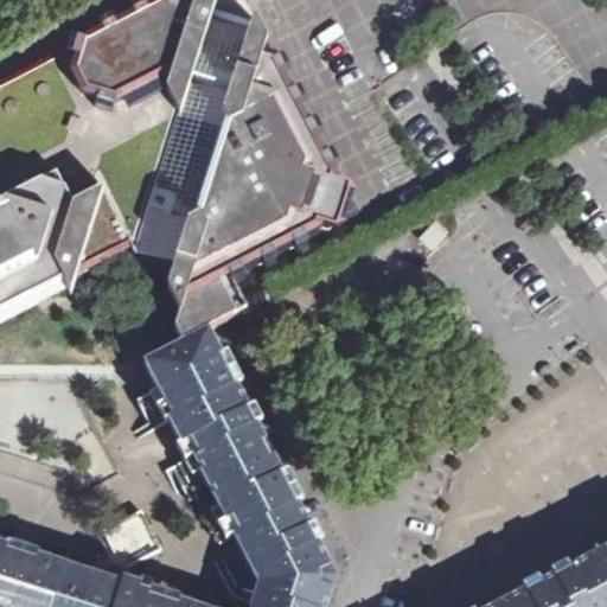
[(225,282),(230,282),(232,280),(234,278),(237,278),(256,268),(256,266),(260,266),(264,263),(266,260),(268,261),(287,251),(288,248),(292,249),(295,248),(296,244),(300,246),(318,236),(320,228),(328,230),(347,221),(351,208),(342,187),(333,185),(337,178),(330,164),(327,164),(327,161),(325,155),(323,155),(324,152),(313,133),(311,132),(311,129),(308,125),(306,123),(307,121),(296,101),(294,101),(295,97),(293,93),(289,93),(291,89),(281,70),(278,69),(279,65),(276,62),(264,58),(268,45),(255,19),(247,44),(209,32),(218,0),(168,0),(100,36),(0,87),(0,319),(83,276),(132,251),(135,257),(174,270),(168,292),(181,317),(184,310),(193,312),(211,302),(215,291),(224,285),(225,282)]
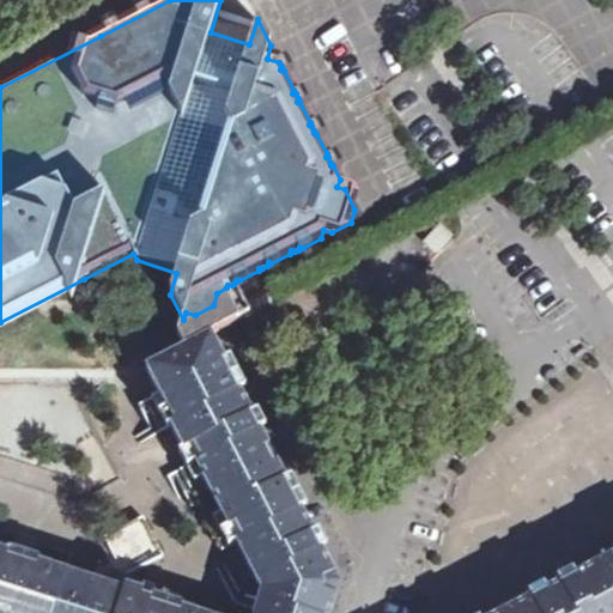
[(196,343),(211,337),(249,316),(246,310),(232,285),(228,285),(226,287),(217,293),(213,305),(195,315),(186,313),(183,320),(194,337),(196,343)]
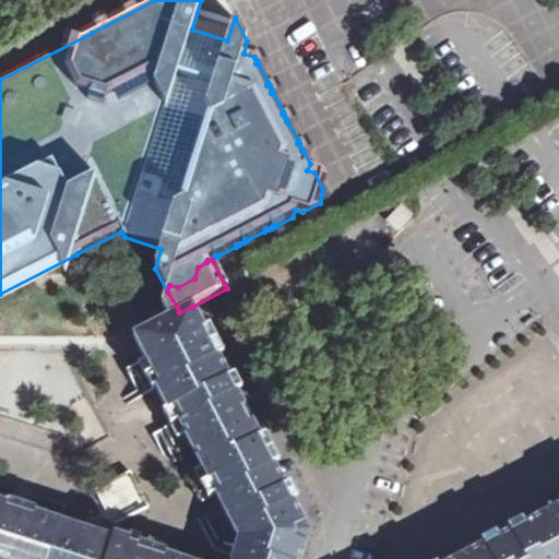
[(301,558),(310,535),(293,501),(225,370),(192,307),(179,312),(176,314),(177,316),(134,337),(146,360),(127,370),(138,391),(125,399),(128,404),(156,390),(163,402),(168,413),(165,415),(170,427),(154,436),(164,455),(169,452),(175,463),(181,460),(203,502),(209,500),(221,523),(228,519),(239,540),(235,555),(233,558),(301,558)]
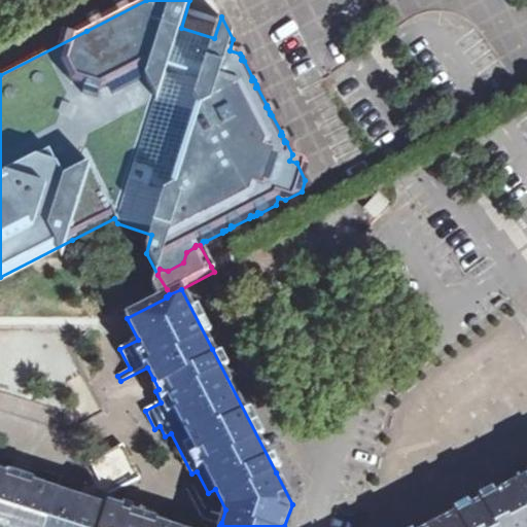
[(91,464),(107,496),(140,479),(124,445),(90,462),(91,464)]
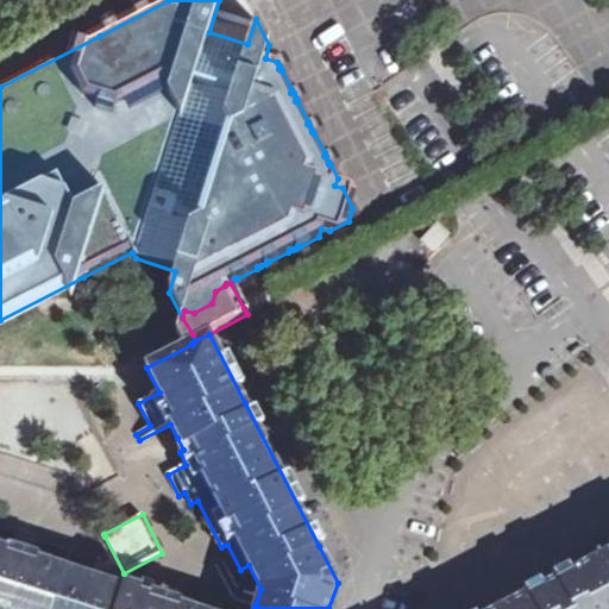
[(177,608),(175,606),(180,590),(161,584),(156,598),(149,602),(140,600),(142,594),(124,589),(121,583),(124,573),(105,537),(100,539),(107,554),(99,559),(86,601),(73,596),(76,584),(63,581),(63,579),(64,579),(67,571),(48,564),(46,570),(37,566),(33,560),(38,545),(18,539),(13,553),(7,557),(0,554),(0,608),(177,608)]
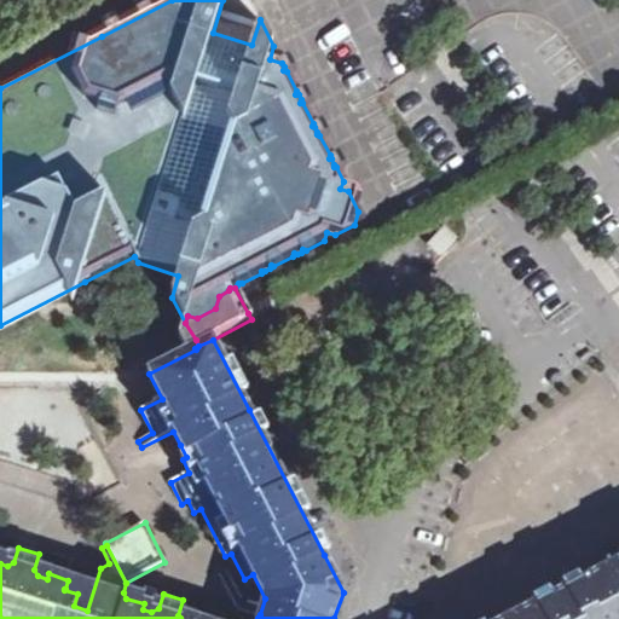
[(618,618),(618,562),(563,591),(512,618),(618,618)]
